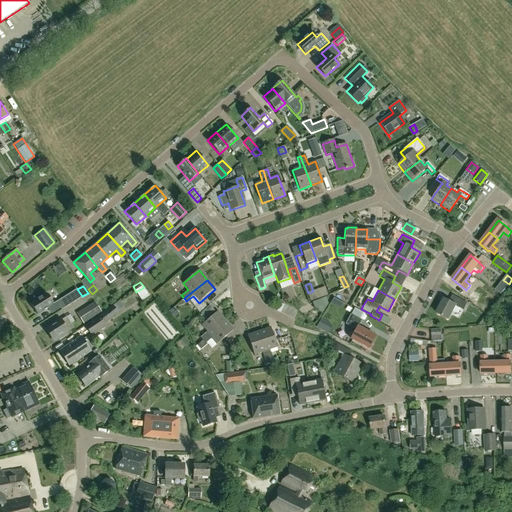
[(311,301),(316,299),(313,291),(308,293),(311,301)]
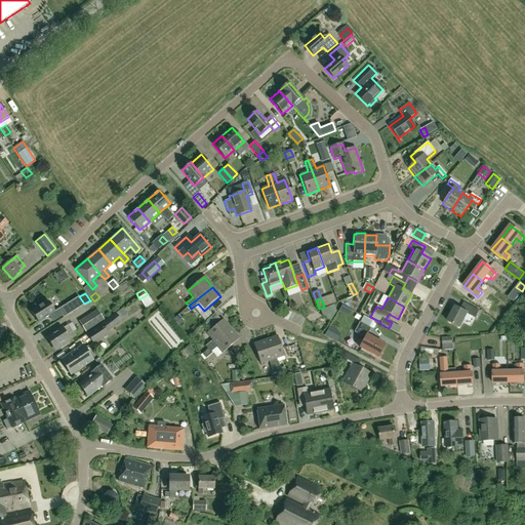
[(31,312),(38,323),(49,316),(52,321),(64,314),(59,309),(54,312),(47,300),(31,312)]
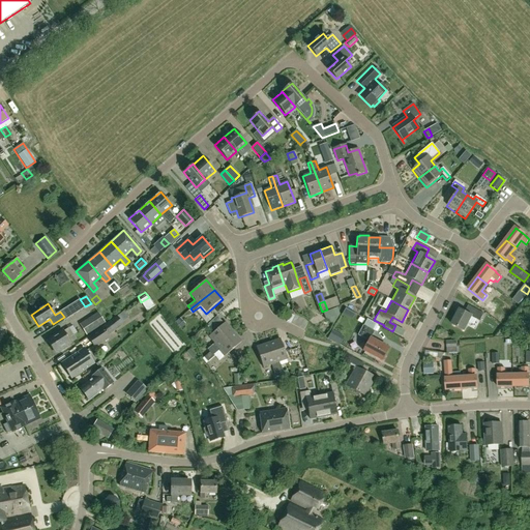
[(460,310),(451,324),(464,331),(472,317),(479,322),(483,315),(470,307),(467,314),(460,310)]
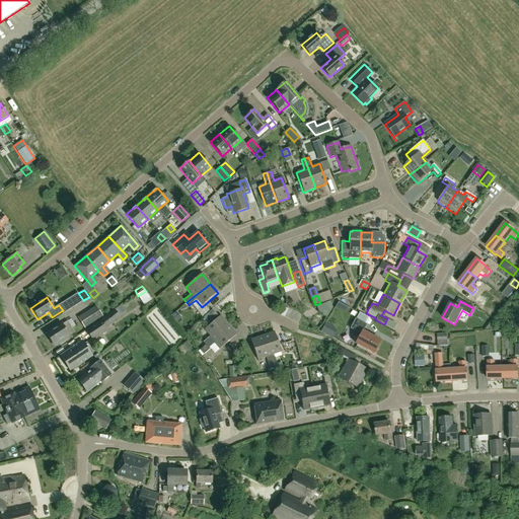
[(121,304),(85,330),(93,341),(107,330),(106,329),(121,318),(119,316),(126,311),(121,304)]
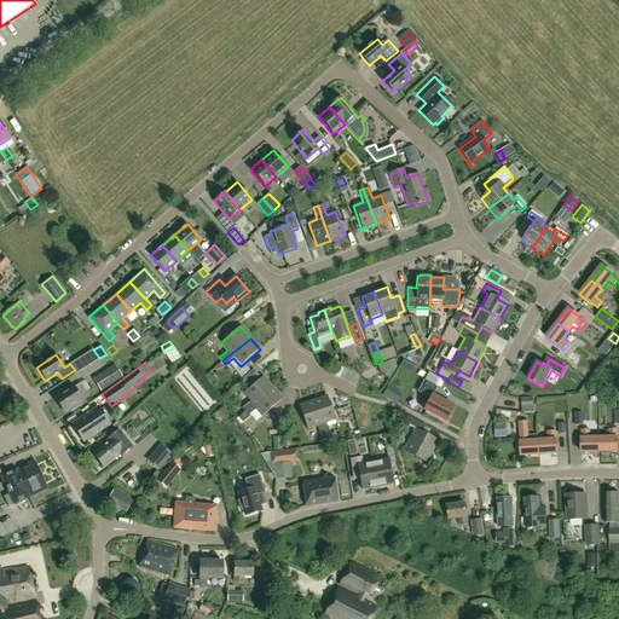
[(114,364),(92,379),(100,392),(123,377),(114,364)]
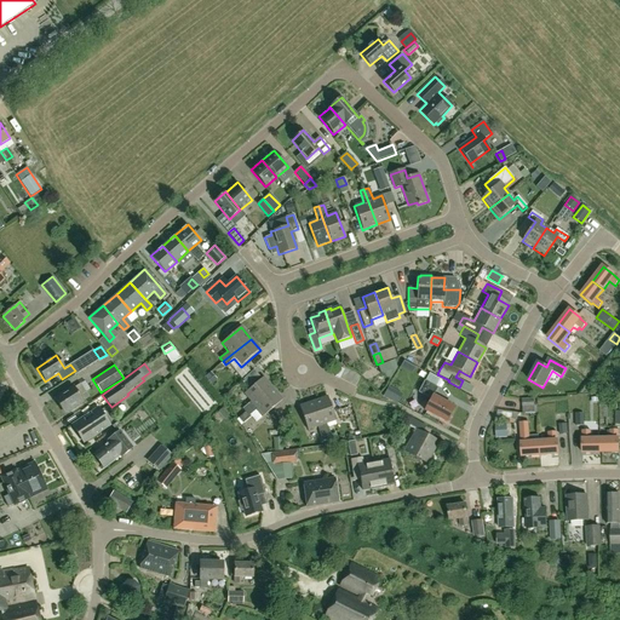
[(385,394),(394,384),(378,372),(369,382),(385,394)]
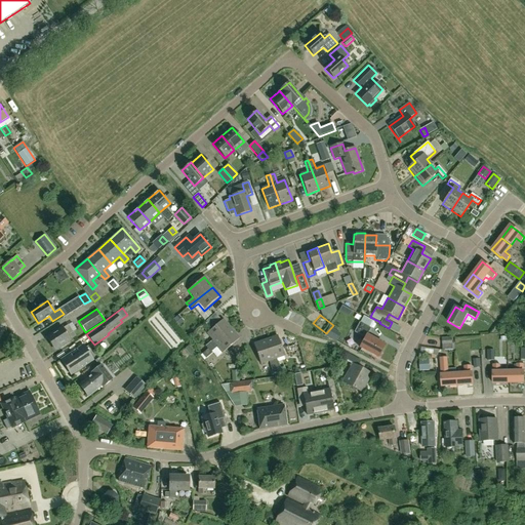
[(173,320),(179,326),(183,322),(177,316),(173,320)]
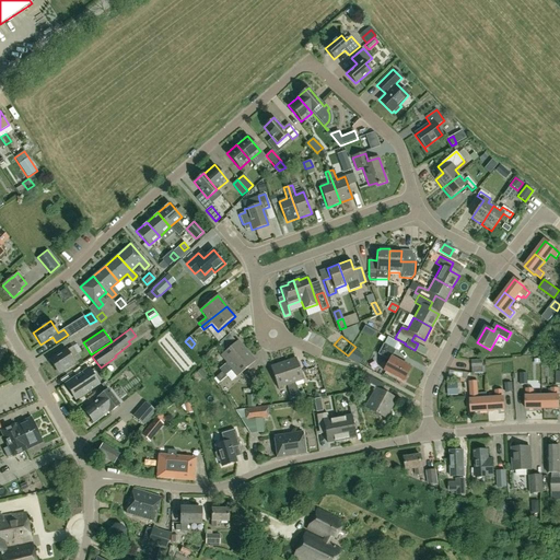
[(377,354),(388,361),(383,371),(403,382),(409,368),(391,358),(395,350),(394,350),(398,342),(387,337),(383,345),(377,354)]
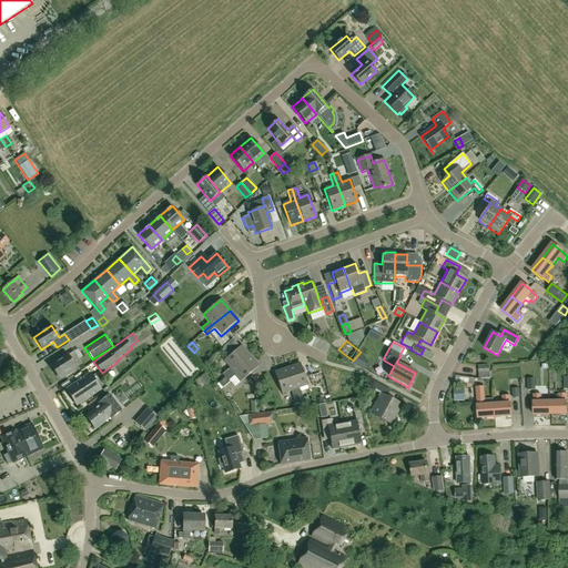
[(225,377),(250,356),(241,346),(223,361),(230,368),(222,374),(225,377)]
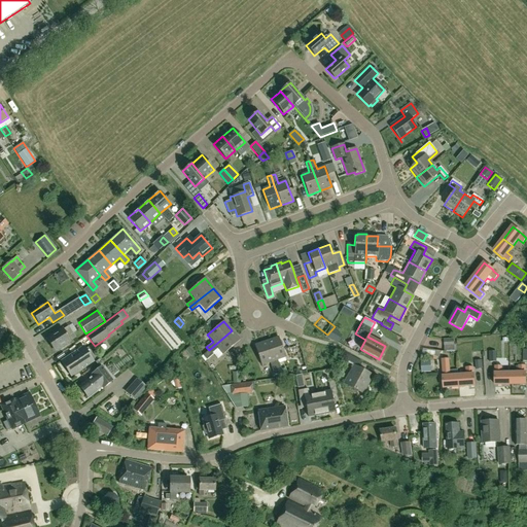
[(70,341),(75,338),(68,327),(63,330),(62,328),(46,339),(54,350),(57,350),(70,342),(70,341)]
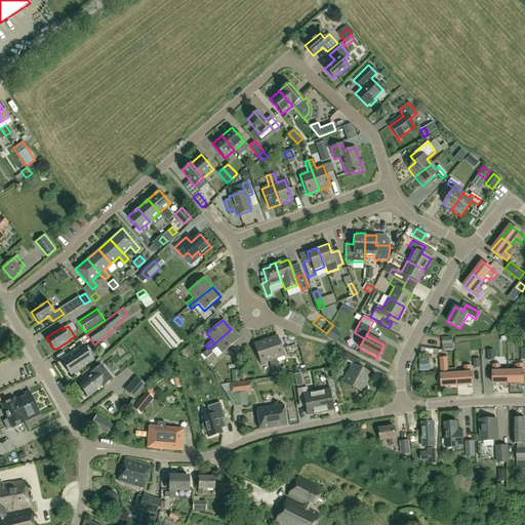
[(239,338),(231,329),(208,349),(210,352),(217,347),(224,353),(239,338)]
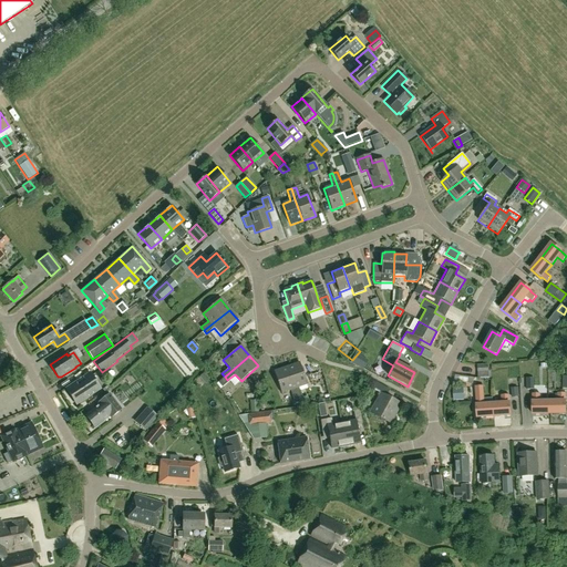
[(368,360),(361,356),(356,364),(363,369),(368,360)]
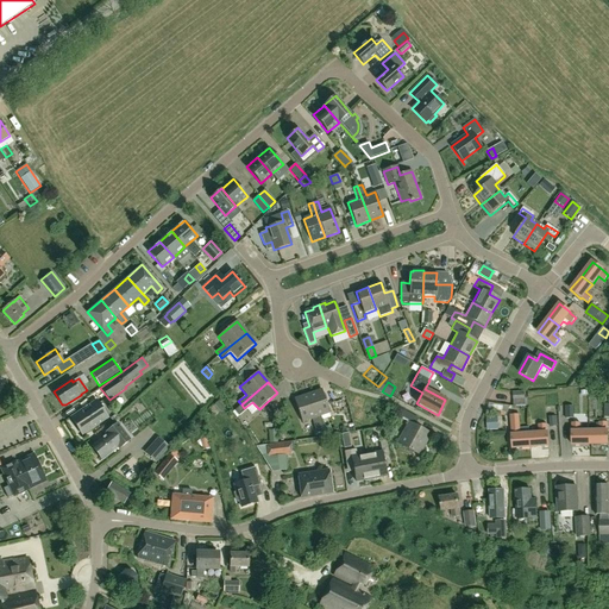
[(321,390),(308,395),(319,428),(320,427),(322,435),(328,433),(325,426),(324,426),(321,416),(330,413),(321,390)]
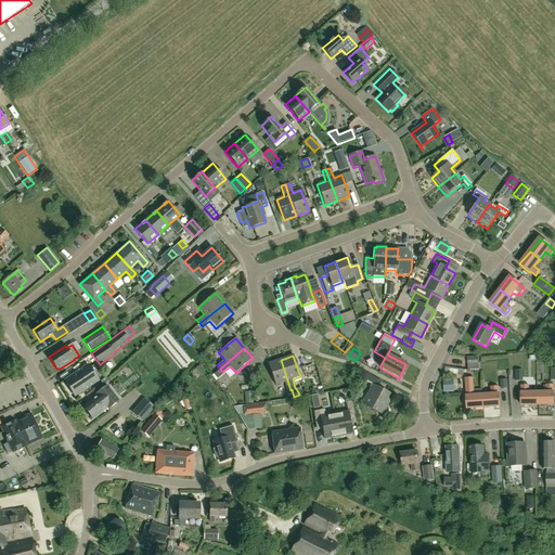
[(467,357),(467,371),(481,371),(480,362),(478,362),(478,357),(467,357)]
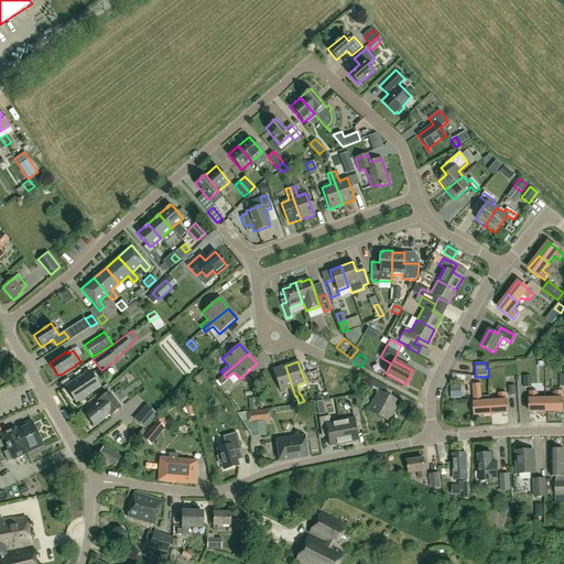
[(116,387),(134,378),(128,366),(110,375),(116,387)]
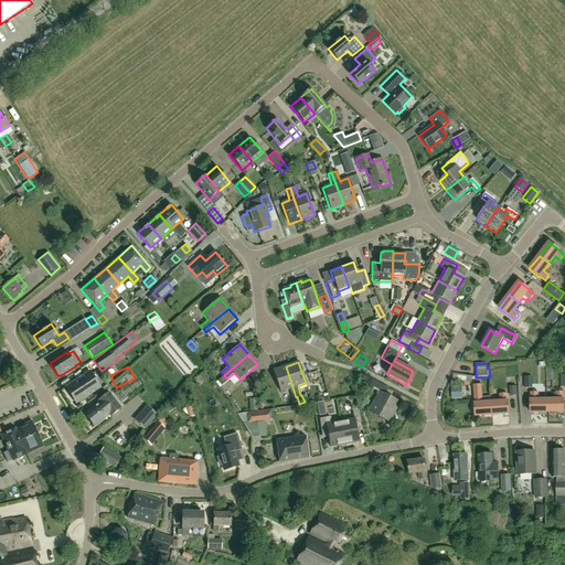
[(296,397),(286,366),(273,370),(280,392),(289,388),(292,398),(296,397)]
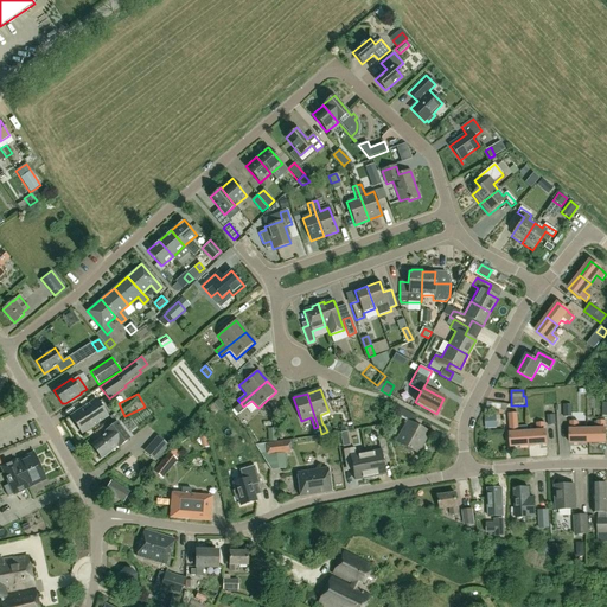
[(96,400),(71,416),(82,433),(107,417),(96,400)]
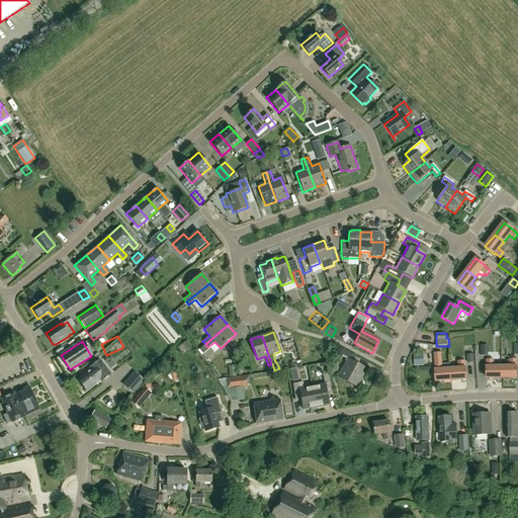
[(182,344),(188,350),(192,346),(186,341),(182,344)]
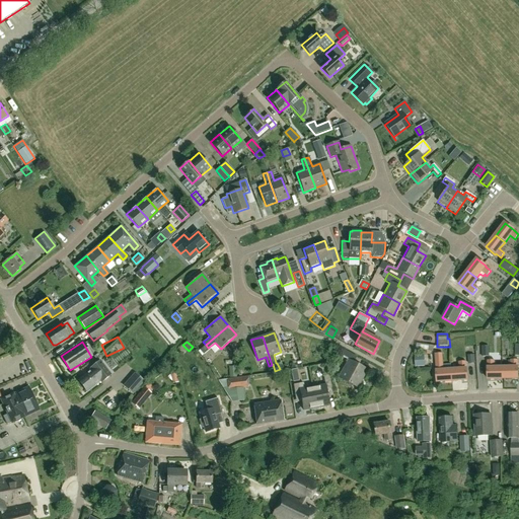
[(339,378),(357,388),(367,370),(354,363),(357,358),(344,351),(341,356),(348,360),(339,378)]
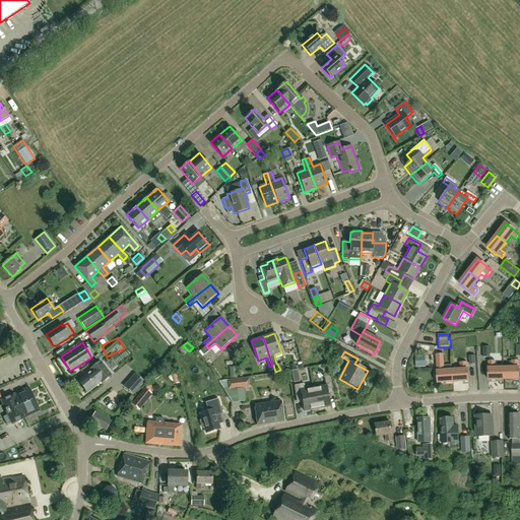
[(452,371),(452,365),(443,366),(442,354),(436,354),(437,372),(437,383),(452,382),(452,371)]
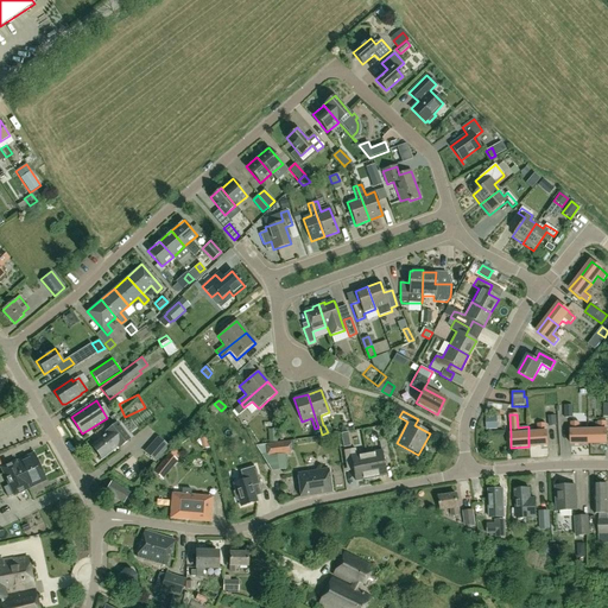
[(486,430),(496,429),(496,417),(486,418),(486,430)]
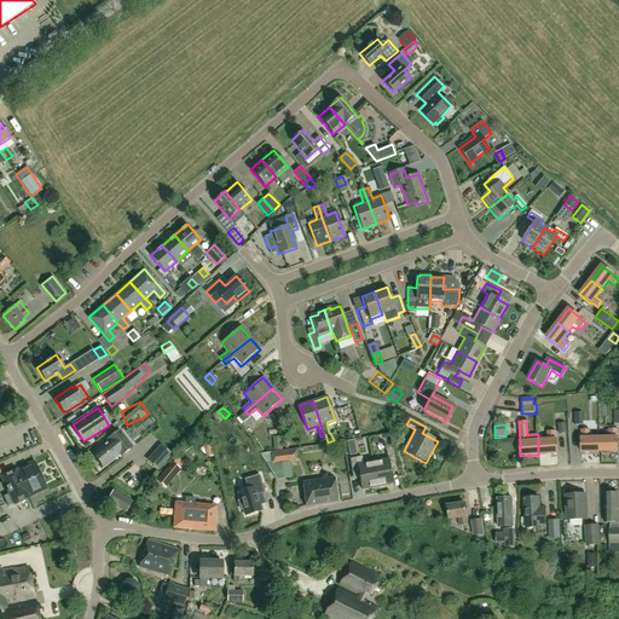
[(608,438),(599,439),(600,452),(618,451),(617,438),(617,429),(608,429),(608,438)]
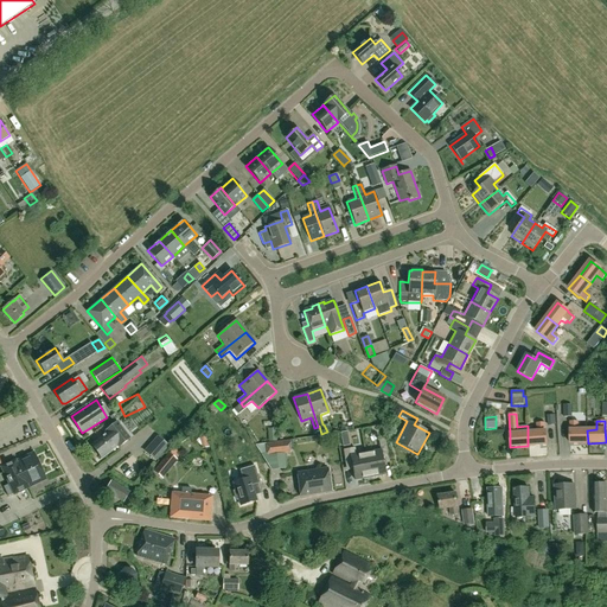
[(91,446),(101,458),(108,452),(110,452),(117,447),(117,448),(129,439),(117,422),(106,432),(106,433),(100,438),(98,440),(91,446)]
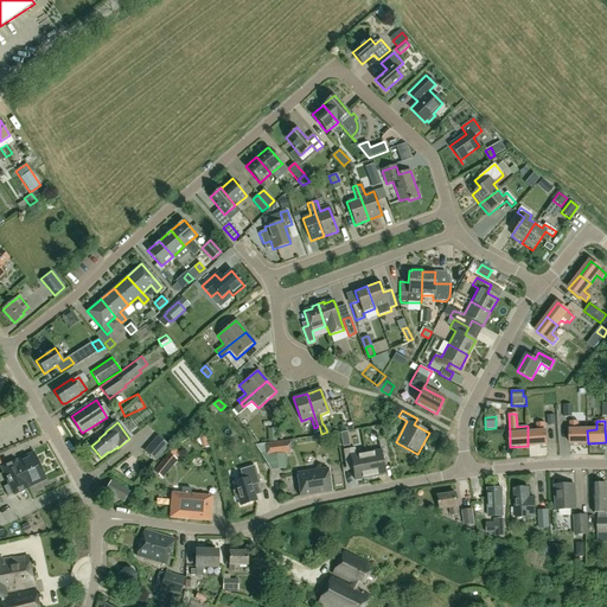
[(588,443),(587,430),(577,430),(577,422),(570,422),(570,430),(569,430),(570,443),(588,443)]
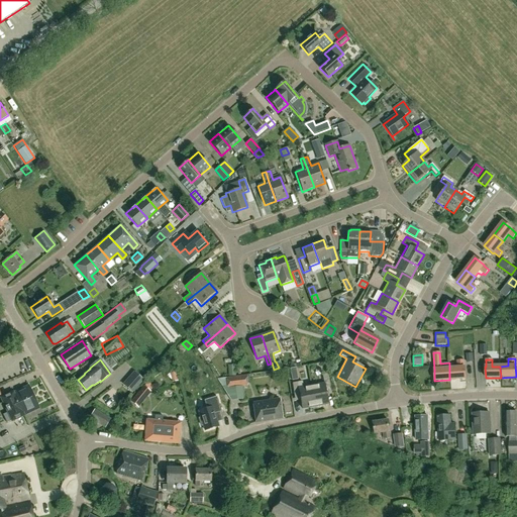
[(457,368),(449,369),(449,380),(466,379),(464,368),(463,368),(463,360),(456,360),(457,368)]
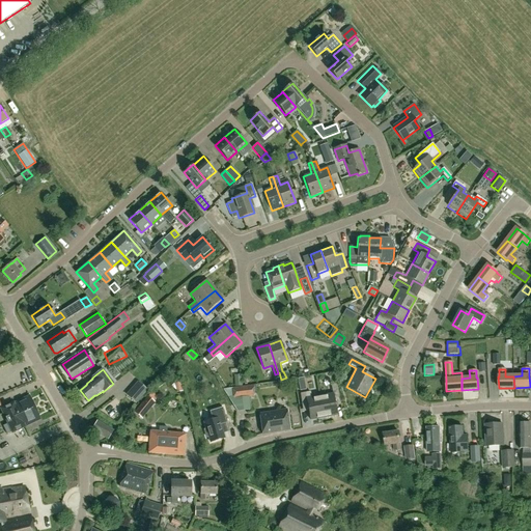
[(136,403),(148,390),(138,382),(126,394),(136,403)]
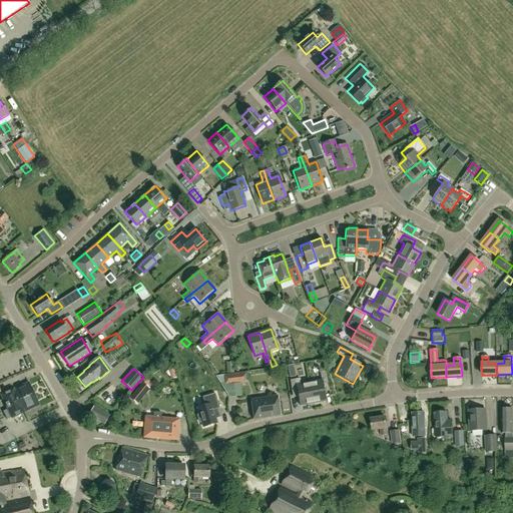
[(309,384),(313,404),(326,401),(323,388),(329,387),(325,371),(320,372),(322,382),(309,384)]
